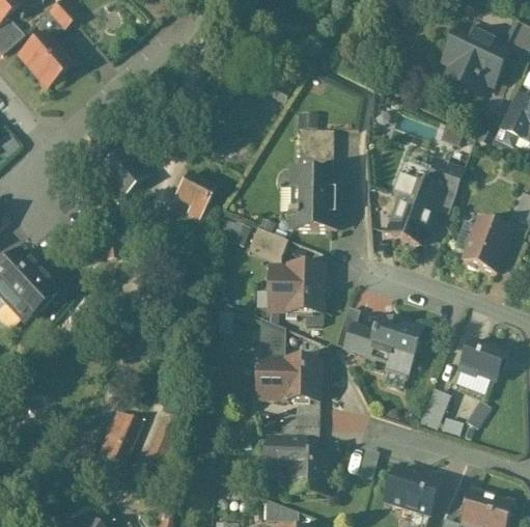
[(0,51),(2,54),(23,35),(5,16),(20,3),(19,2),(21,0),(0,0),(0,51)]
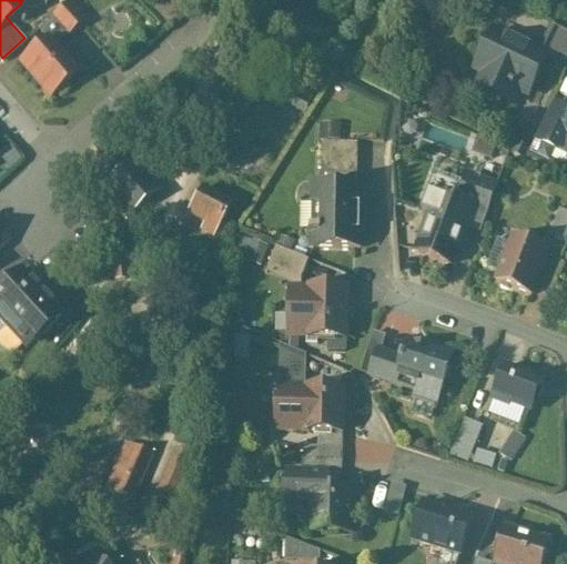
[(80,17),(66,0),(36,26),(38,27),(51,14),(66,30),(80,17)]
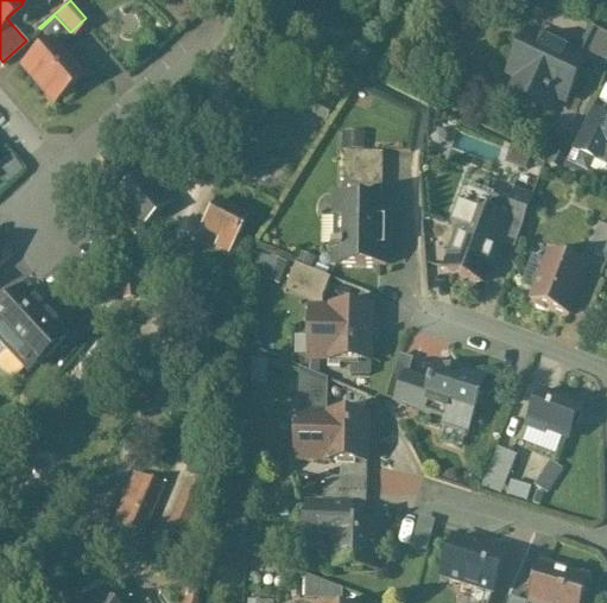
[(606,69),(606,29),(592,23),(576,54),(596,64),(595,65),(606,71),(606,69)]
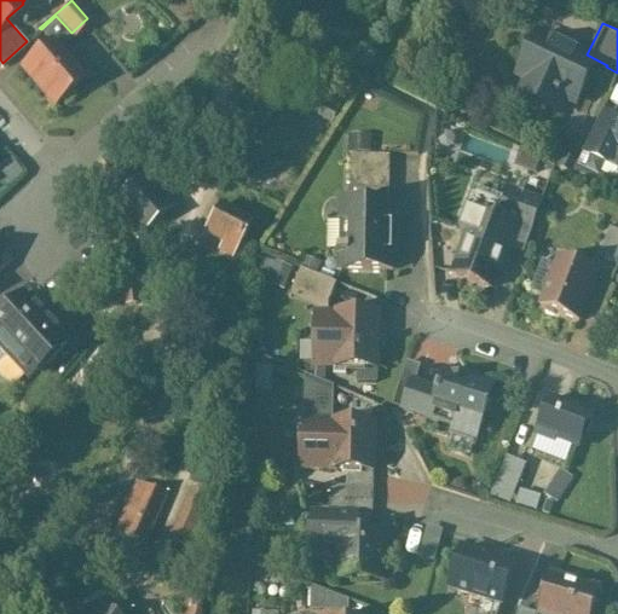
[(587,54),(538,32),(518,73),(539,84),(532,99),(559,111),(566,97),(575,100),(588,73),(600,79),(606,67),(607,65),(587,54)]
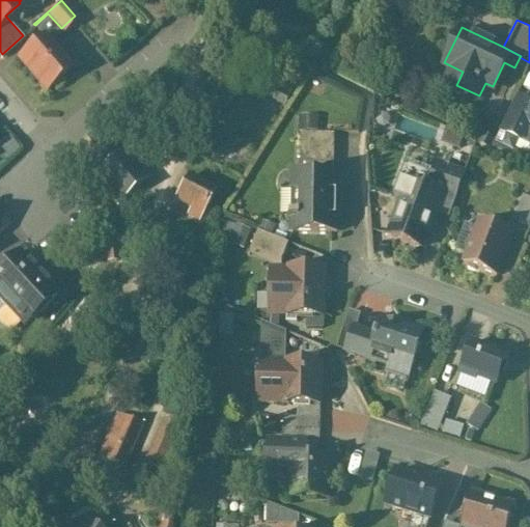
[(71,64),(44,33),(18,56),(45,87),(71,64)]
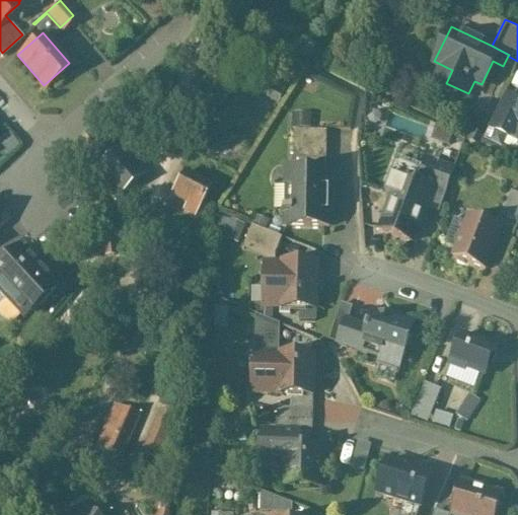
[(517,109),(517,97),(504,91),(489,124),(507,133),(513,120),(517,109)]
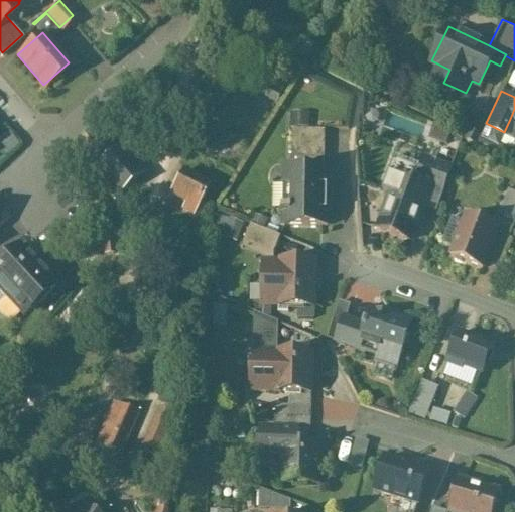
[(308,109),(290,109),(290,125),(308,124),(308,109)]
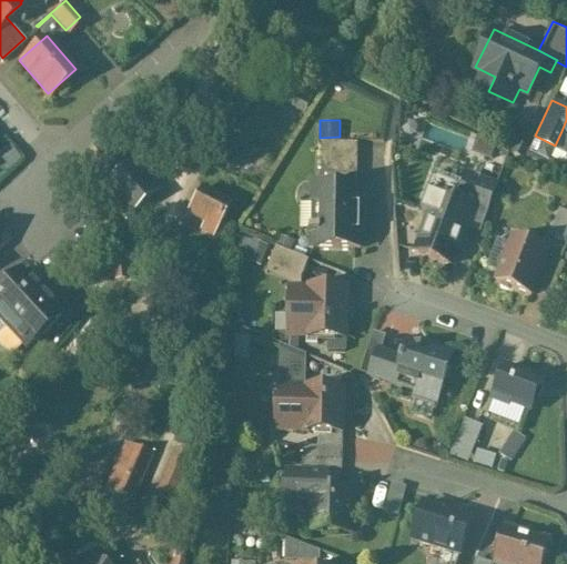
[(356,140),(321,139),(320,171),(356,172),(356,140)]
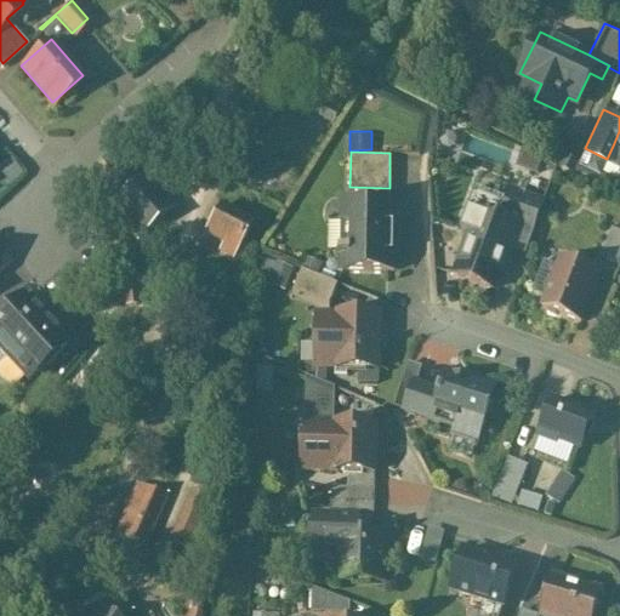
[(112,154),(87,175),(106,194),(109,190),(115,198),(131,183),(125,177),(130,174),(112,154)]
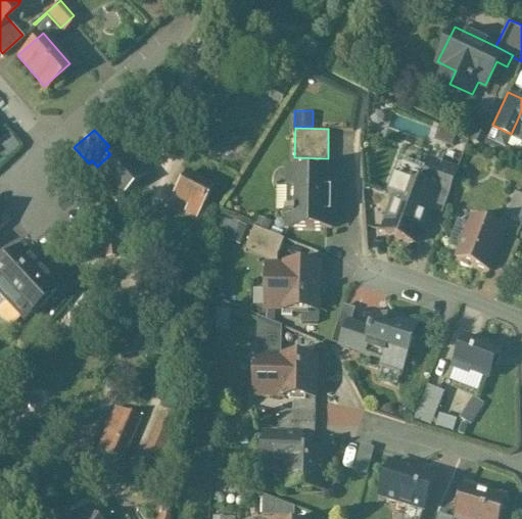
[(91,171),(114,197),(145,170),(123,143),(110,154),(97,167),(91,171)]
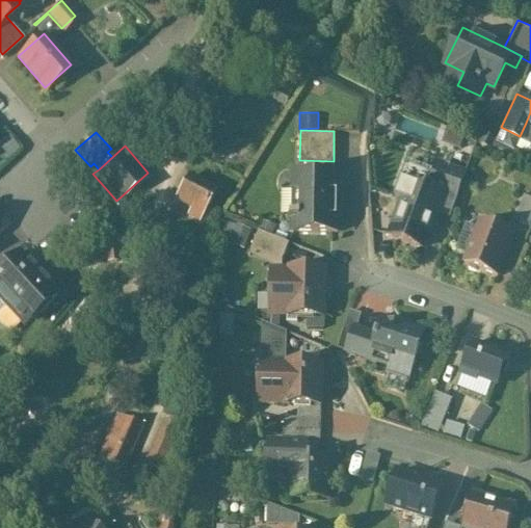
[(455,146),(448,165),(465,172),(472,152),(455,146)]
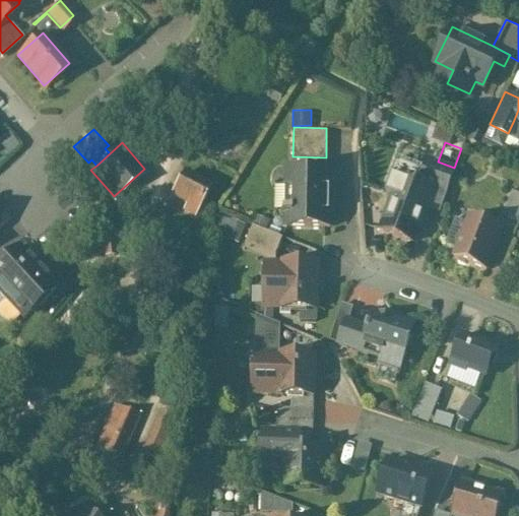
[(438,162),(427,157),(418,180),(445,190),(446,190),(454,168),(438,162)]
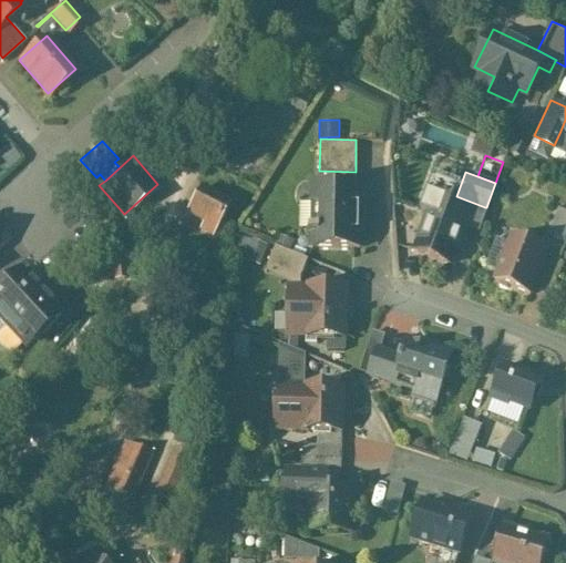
[(360,184),(312,183),(311,243),(358,244),(360,184)]
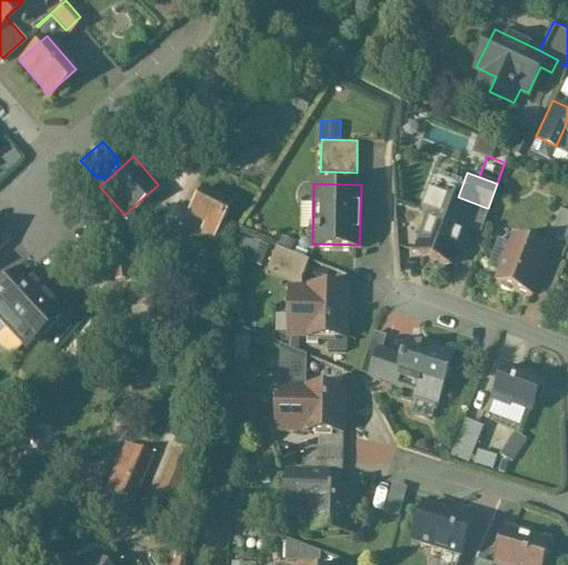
[(211,231),(228,201),(200,186),(187,209),(205,219),(201,226),(211,231)]
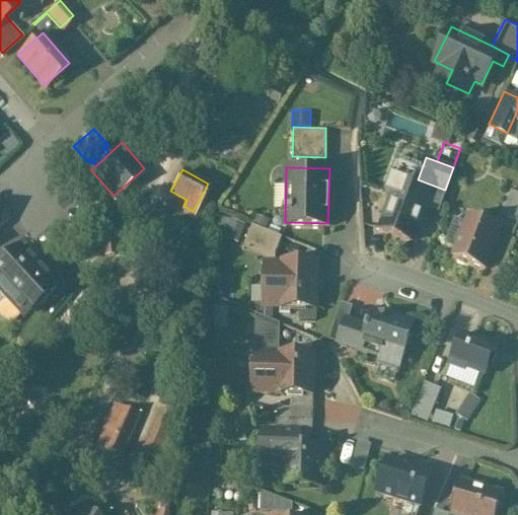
[(417,184),(391,173),(385,190),(393,194),(380,227),(411,238),(424,204),(439,209),(444,190),(418,179),(417,184)]
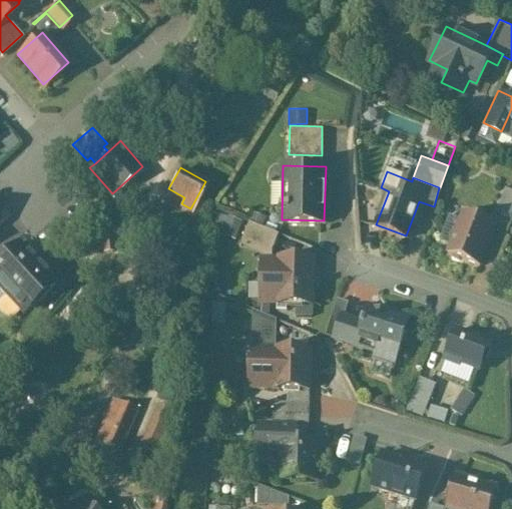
[(511,210),(511,189),(504,186),(495,210),(510,215),(511,210)]
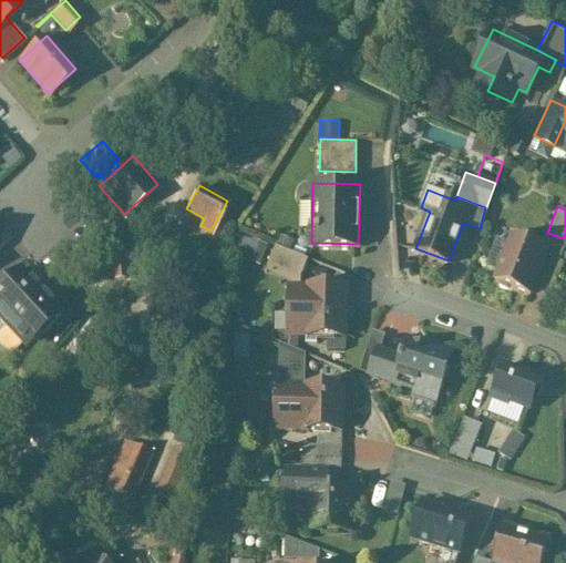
[(240,233),(237,253),(264,257),(267,236),(240,233)]
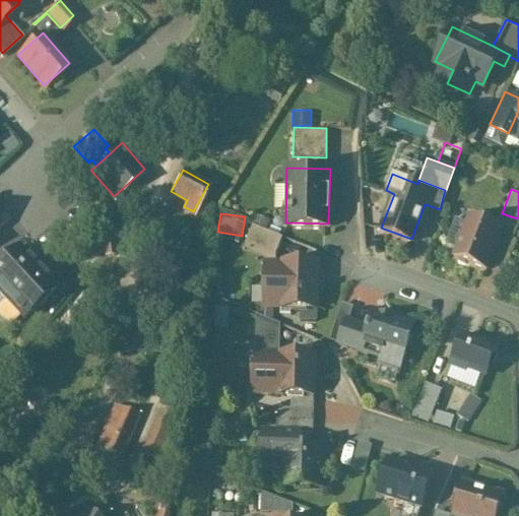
[(456,213),(448,241),(457,243),(465,216),(456,213)]
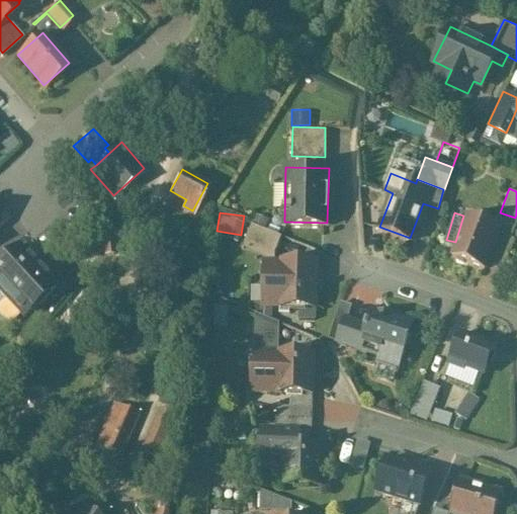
[(499,225),(467,212),(451,254),(483,266),(499,225)]
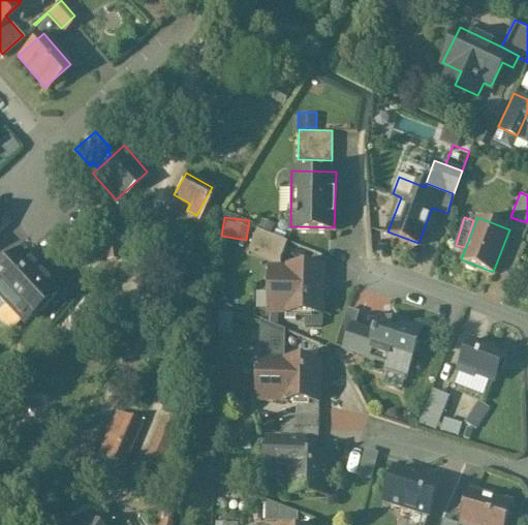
[(286,239),(255,225),(246,249),(279,266),(280,254),(286,239)]
